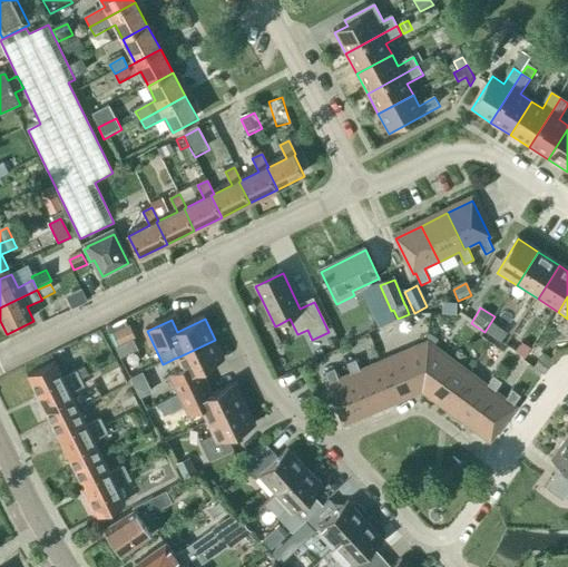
[(113,334),(119,348),(136,340),(130,326),(113,334)]
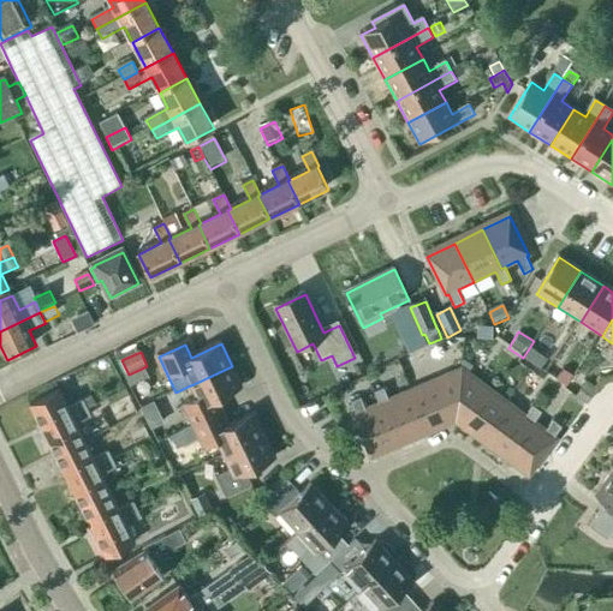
[(197,400),(183,407),(192,429),(219,415),(213,403),(243,389),(232,366),(191,385),(197,400)]
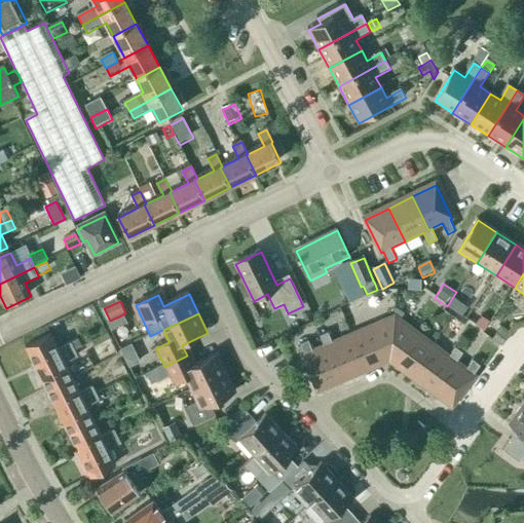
[(366,371),(390,362),(396,319),(351,337),(366,371)]
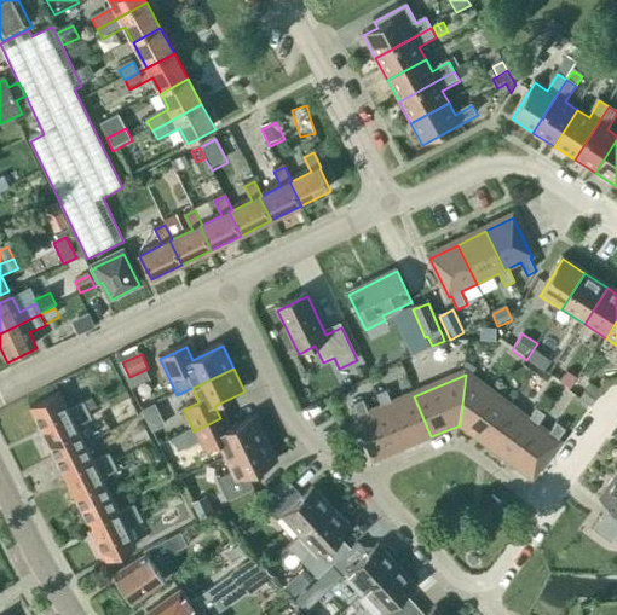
[(484,444),(511,408),(466,375),(460,425),(484,444)]
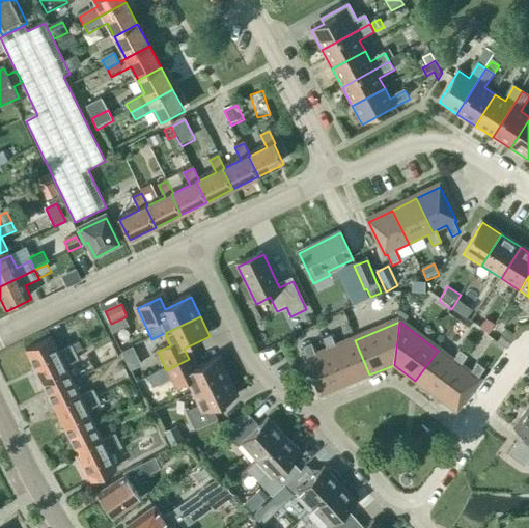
[(506,331),(498,343),(507,351),(517,338),(506,331)]
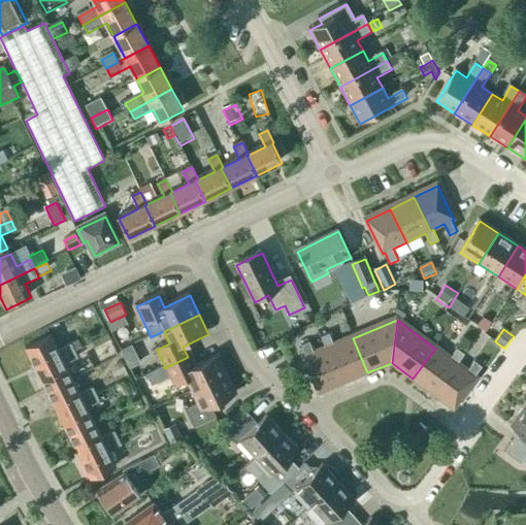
[(343,383),(367,372),(353,338),(335,347),(330,335),(322,338),(326,350),(329,349),(343,383)]
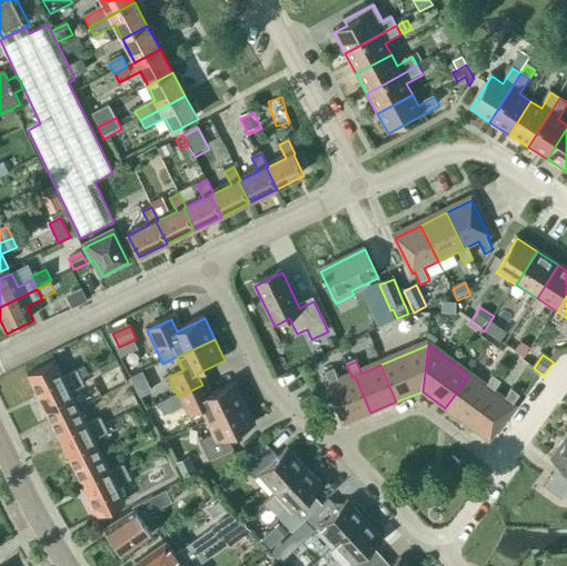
[(28,377),(40,400),(81,380),(78,373),(65,379),(56,363),(28,377)]
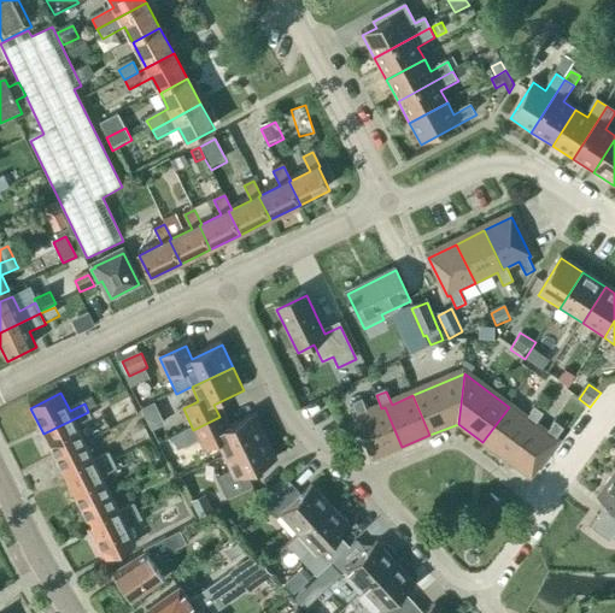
[(357,419),(374,459),(402,447),(385,407),(381,408),(369,414),(363,401),(353,405),(358,418),(357,419)]
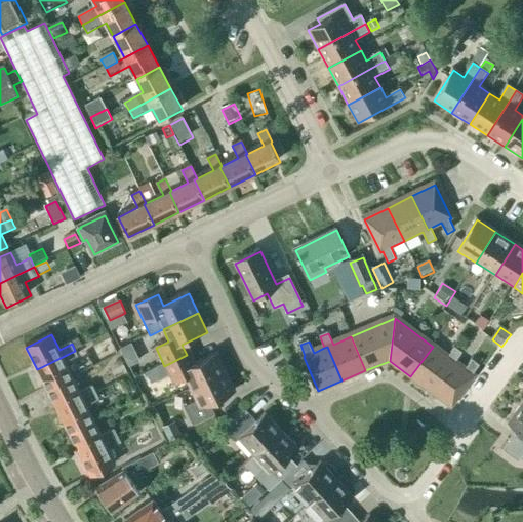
[(432,392),(453,362),(455,363),(463,354),(455,348),(448,358),(433,347),(410,376),(432,392)]
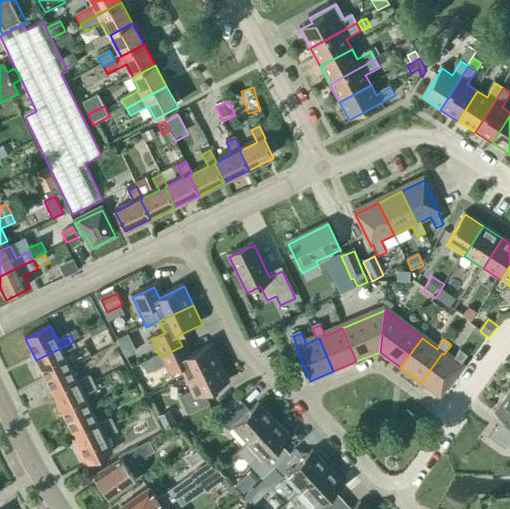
[(77,348),(73,342),(36,360),(46,381),(71,369),(64,355),(77,348)]
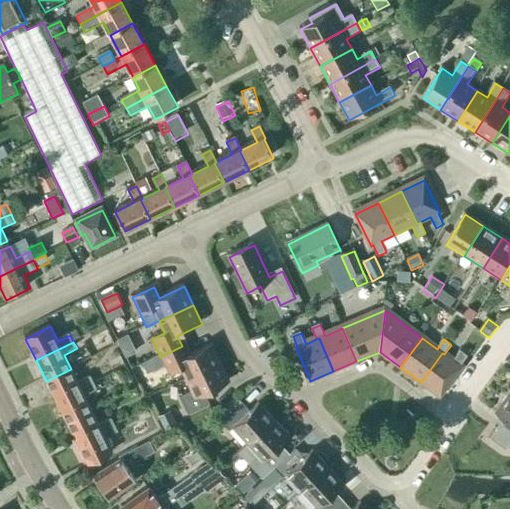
[(212,345),(187,357),(182,346),(160,357),(169,374),(181,369),(187,380),(221,364),(212,345)]
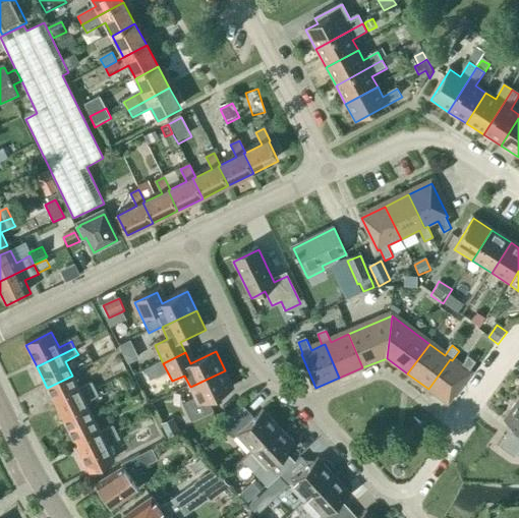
[(462,367),(452,360),(450,359),(428,389),(449,404),(470,375),(469,373),(476,363),(469,358),(462,367)]
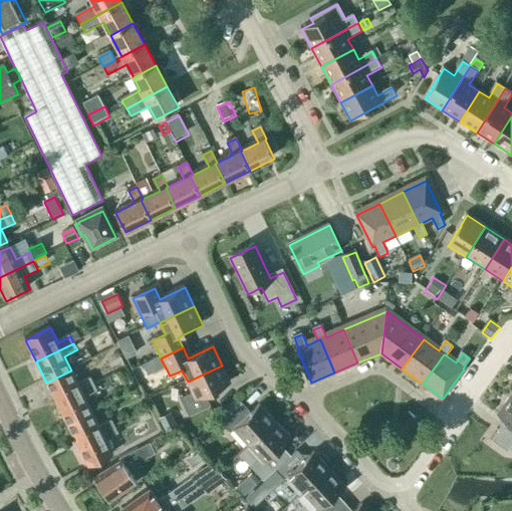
[(206,397),(231,385),(222,365),(188,381),(193,394),(181,400),(190,418),(211,408),(206,397)]
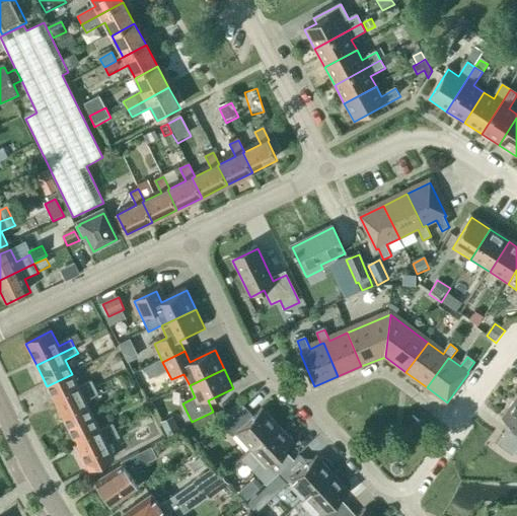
[(79,388),(72,374),(47,386),(58,408),(95,389),(92,382),(79,388)]
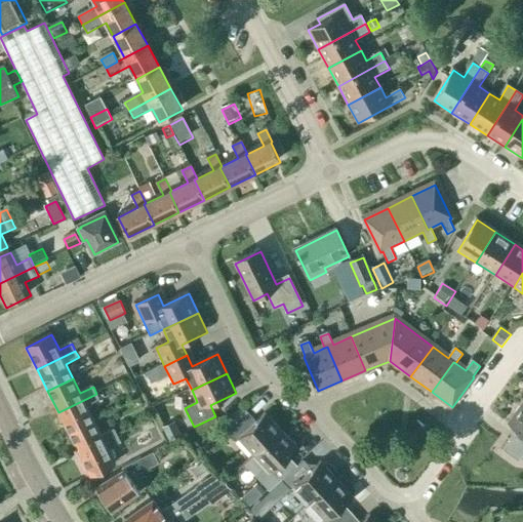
[(87,407),(101,401),(96,394),(58,412),(69,435),(94,422),(87,407)]
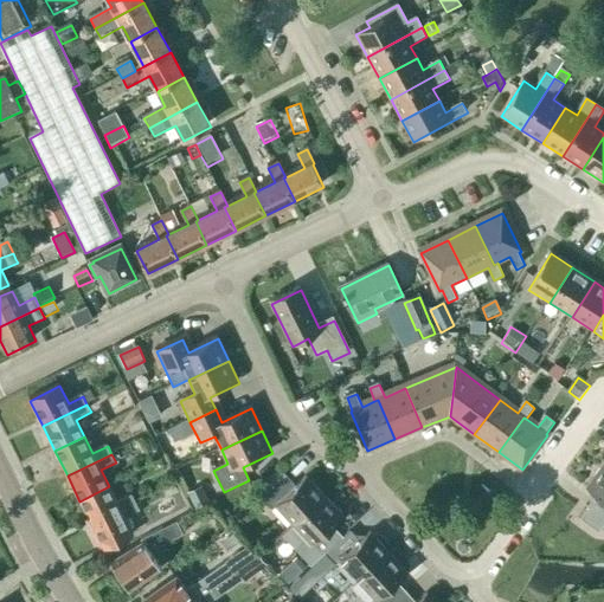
[(603,467),(588,490),(592,493),(593,503),(582,520),(599,533),(603,528),(603,467)]
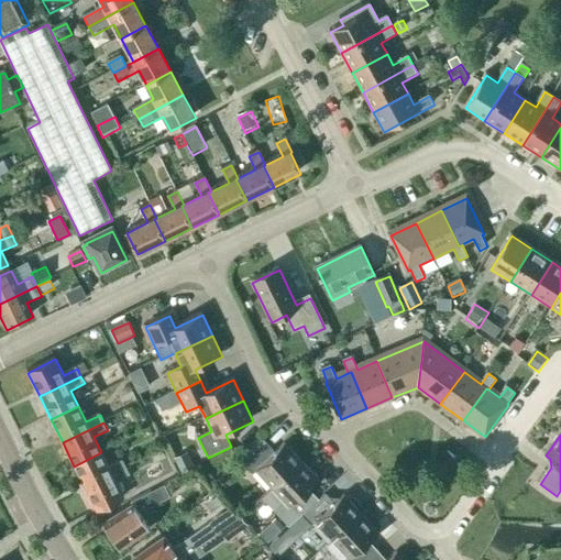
[(256,472),(273,490),(303,463),(285,445),(276,453),(266,443),(243,464),(253,475),(256,472)]
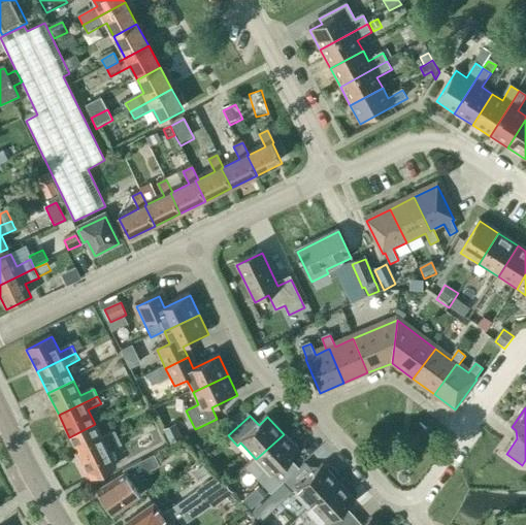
[(116,432),(102,439),(95,424),(69,437),(80,459),(119,439),(116,432)]
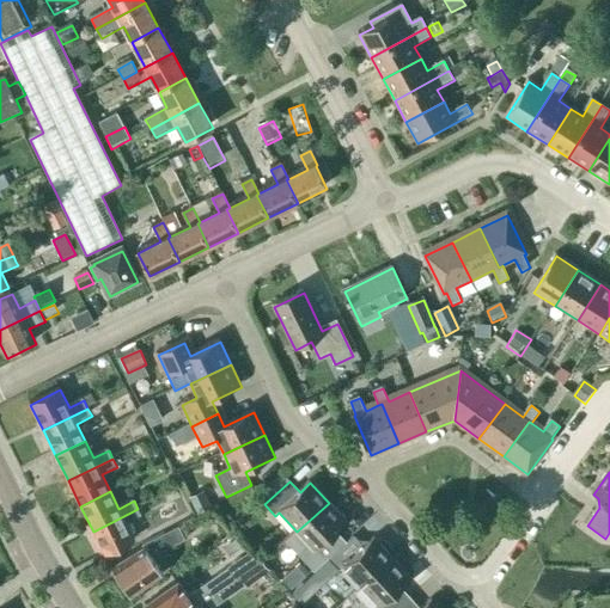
[(189,499),(197,515),(211,509),(203,492),(189,499)]
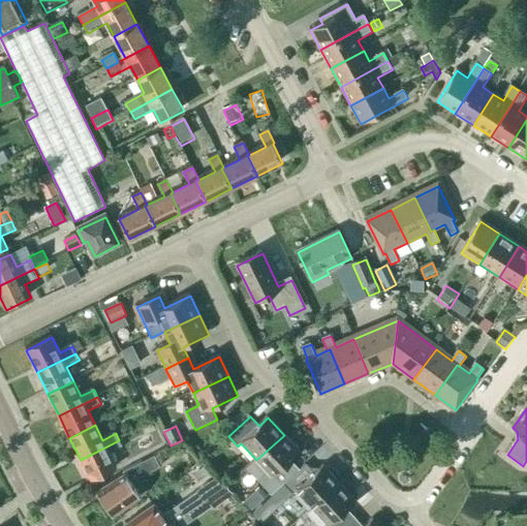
[(291,462),(301,454),(284,435),(256,460),(246,469),(272,497),(279,491),(300,470),(291,462)]
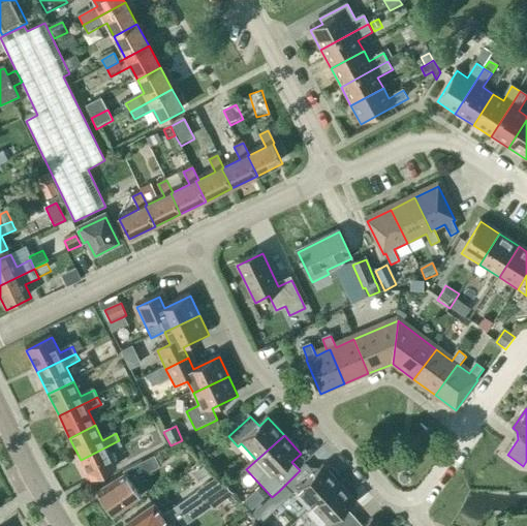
[(117,469),(110,454),(123,447),(119,440),(81,460),(92,482),(117,469)]
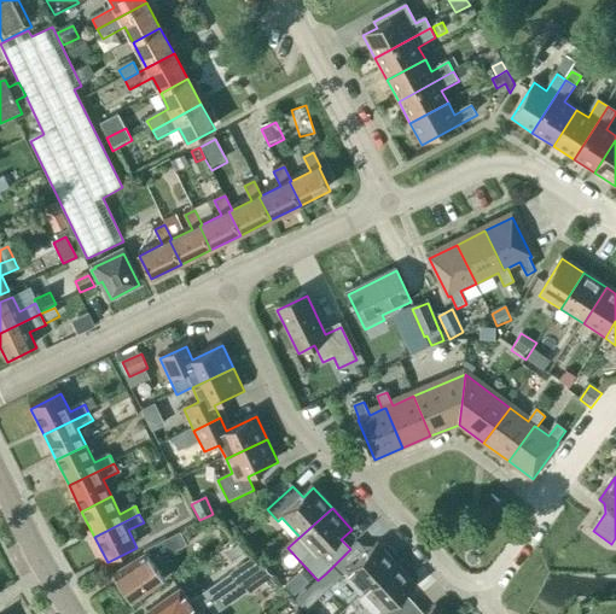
[(254,515),(240,527),(249,538),(263,525),(254,515)]
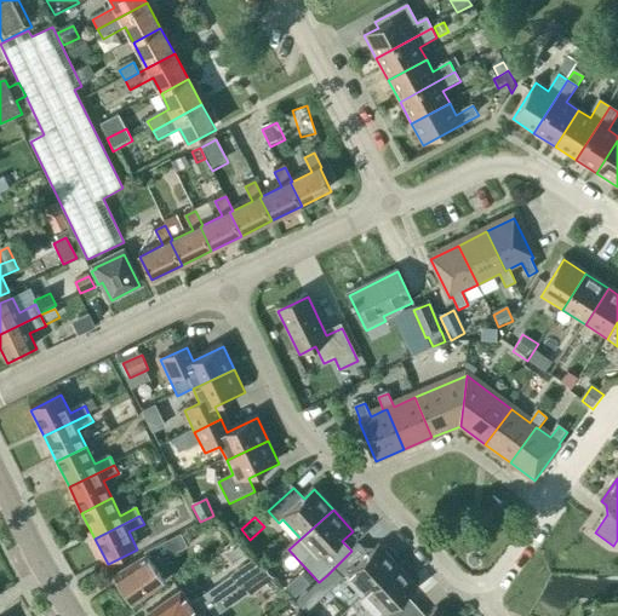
[(150,562),(159,558),(160,562),(188,548),(186,545),(182,536),(144,554),(147,557),(115,575),(136,605),(166,583),(150,562)]
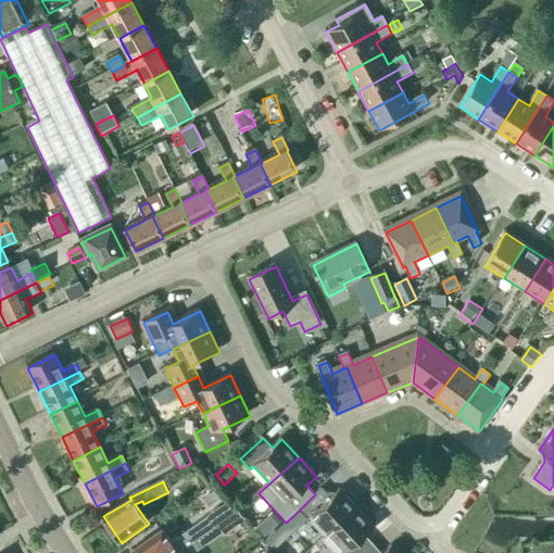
[(199,497),(209,511),(223,501),(214,488),(199,497)]
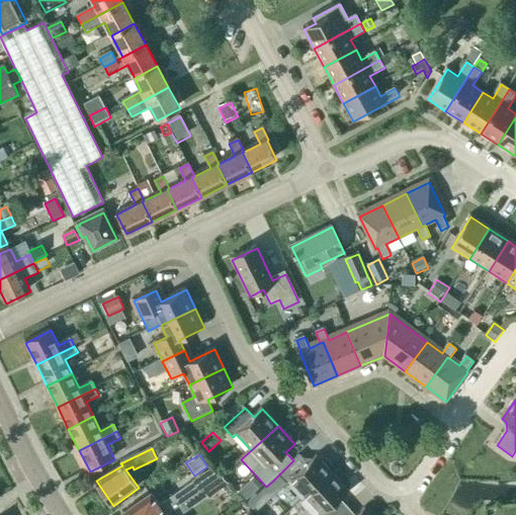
[(309,464),(299,455),(293,460),(273,481),(281,490),(290,482),(306,498),(333,474),(317,456),(309,464)]
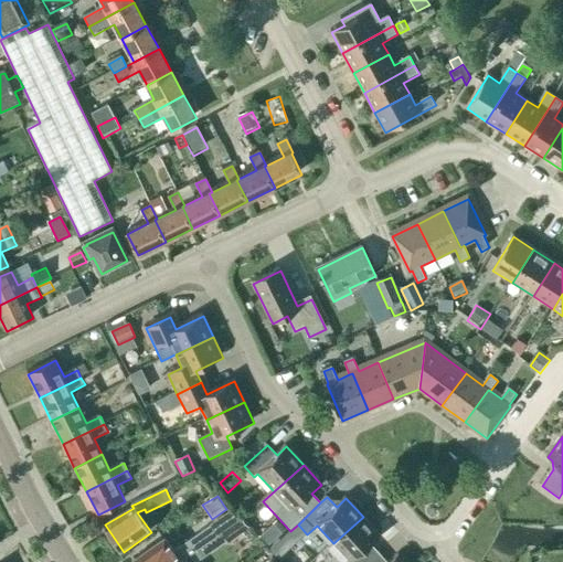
[(248,517),(243,522),(252,530),(256,526),(248,517)]
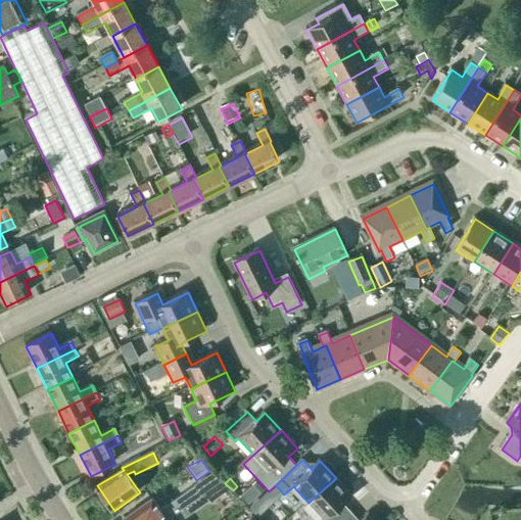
[(344,519),(351,513),(343,504),(352,495),(336,478),(309,503),(324,519),(344,519)]
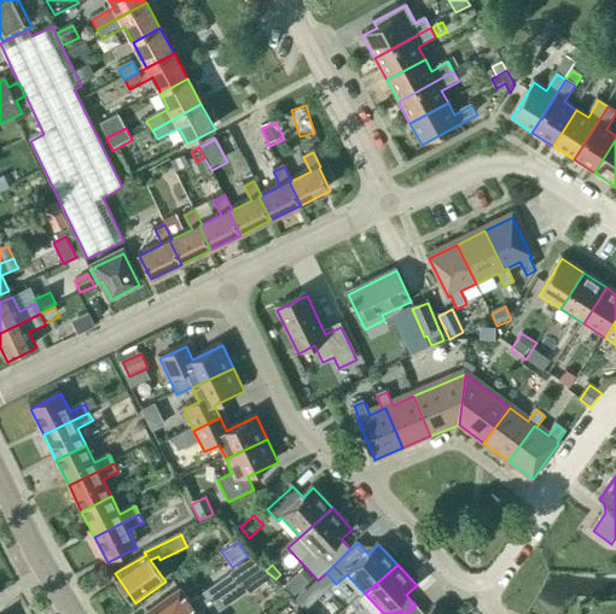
[(251,594),(272,579),(263,568),(243,583),(251,594)]
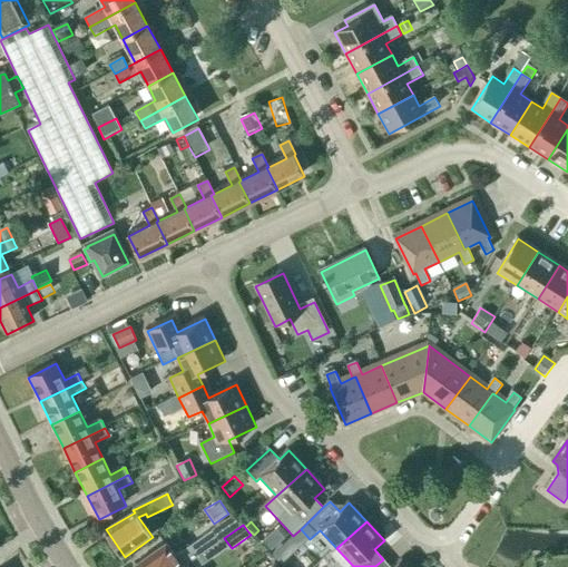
[(184,566),(219,543),(212,531),(175,557),(166,544),(136,565),(137,566),(184,566)]
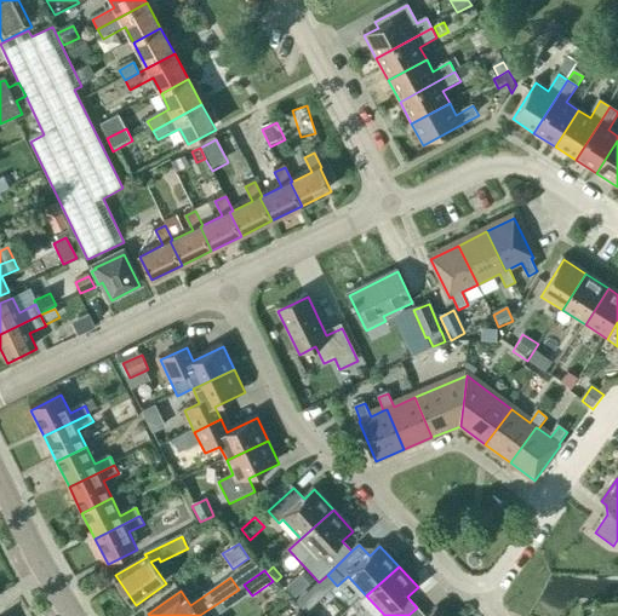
[(221,615),(251,594),(244,586),(239,589),(200,615),(221,615)]
